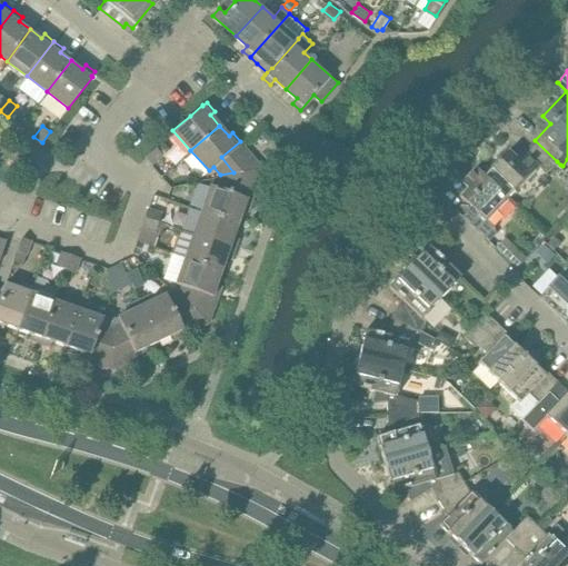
[(157,146),(146,156),(152,162),(163,154),(169,148),(162,140),(157,146)]
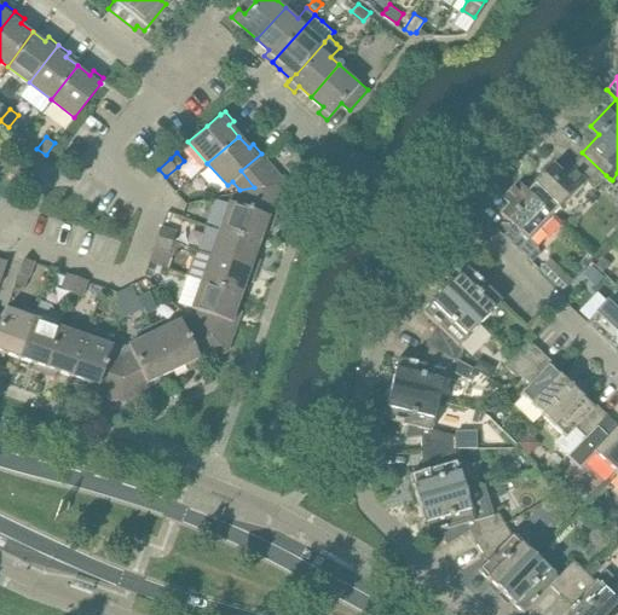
[(521,179),(520,179),(555,213),(588,179),(595,186),(606,175),(582,152),(565,169),(556,162),(531,189),(521,179)]
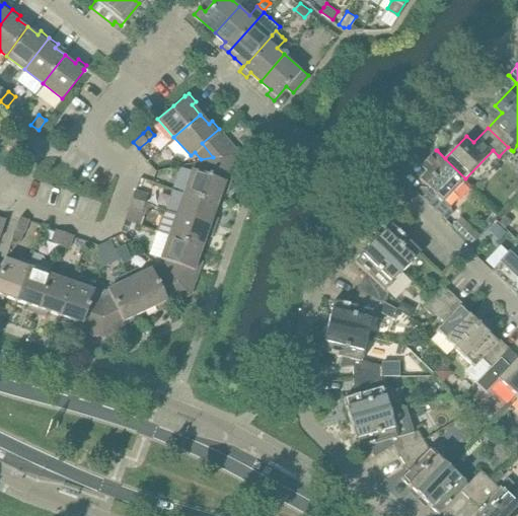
[(202,143),(213,157),(208,174),(229,182),(239,152),(219,129),(202,143)]
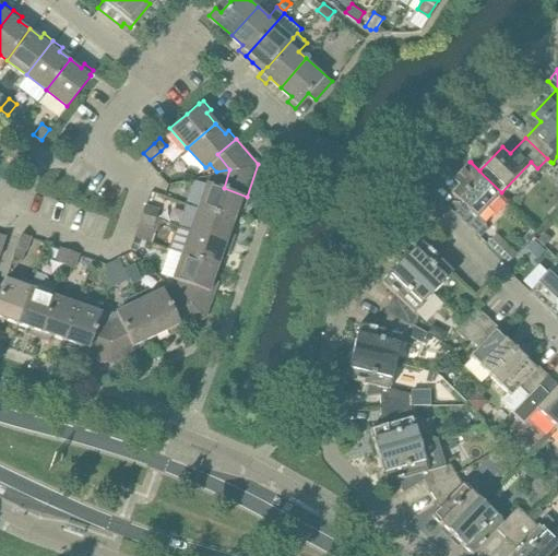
[(481,214),(501,192),(470,162),(455,177),(462,184),(455,191),(465,200),(455,211),(477,232),(488,221),(481,214)]
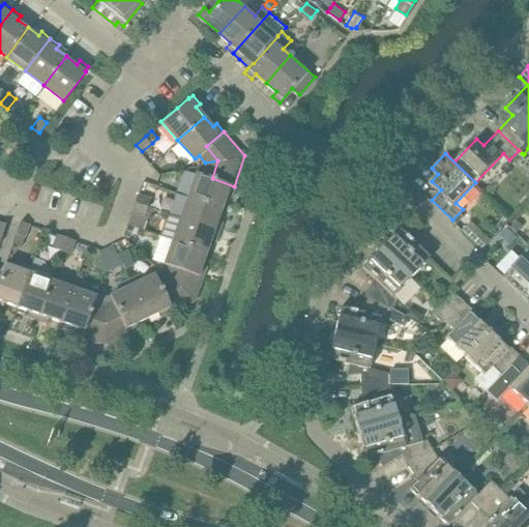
[(231,196),(234,186),(212,178),(217,160),(205,163),(202,173),(197,171),(188,194),(222,206),(226,195),(231,196)]
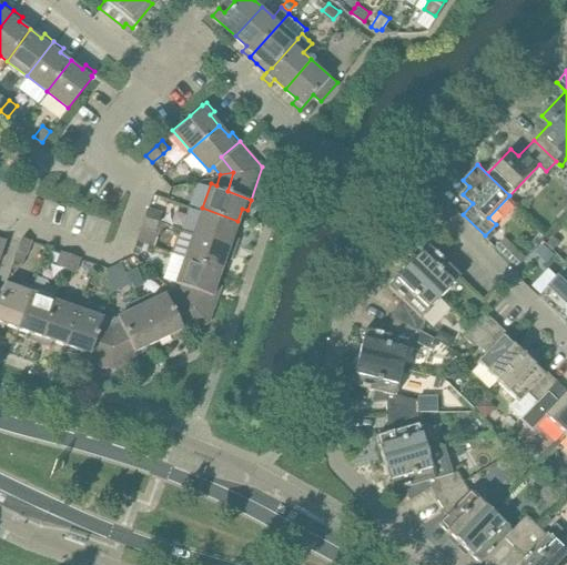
[(162,211),(149,207),(145,215),(159,220),(162,211)]
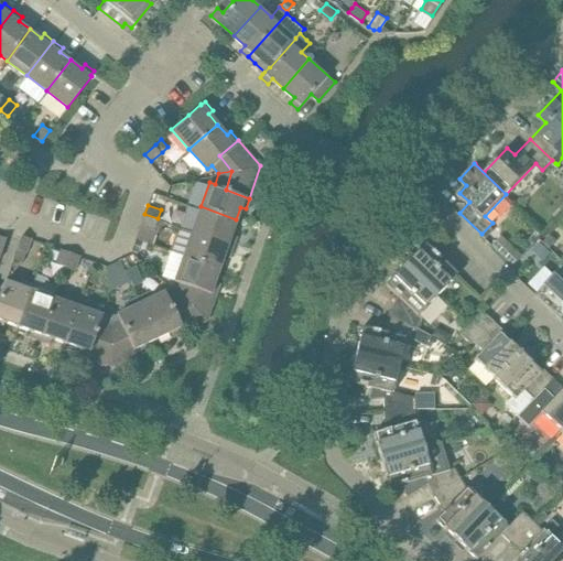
[(236,219),(201,206),(192,229),(233,246),(236,235),(231,233),(236,219)]
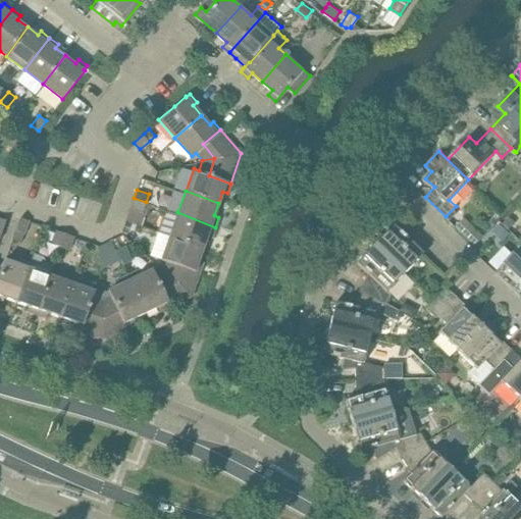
[(146,202),(134,198),(131,206),(143,210),(146,202)]
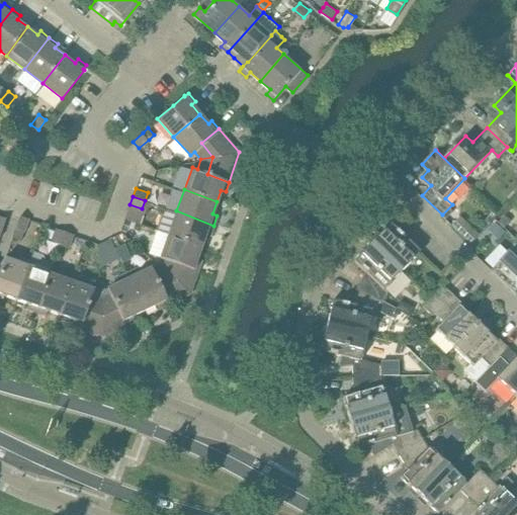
[(141,211),(142,208),(130,204),(125,216),(134,219),(137,210),(141,211)]
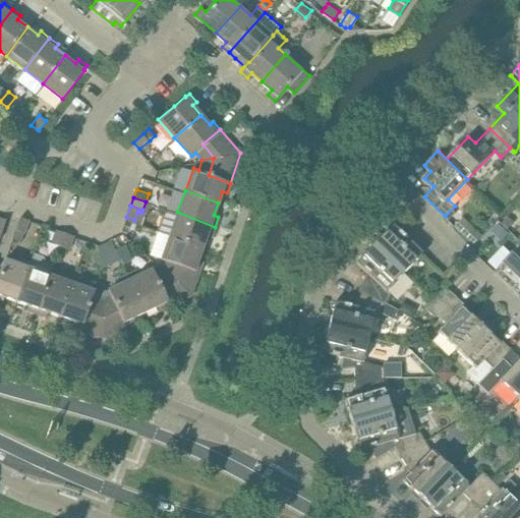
[(498,211),(488,220),(493,224),(498,218),(502,215),(498,211)]
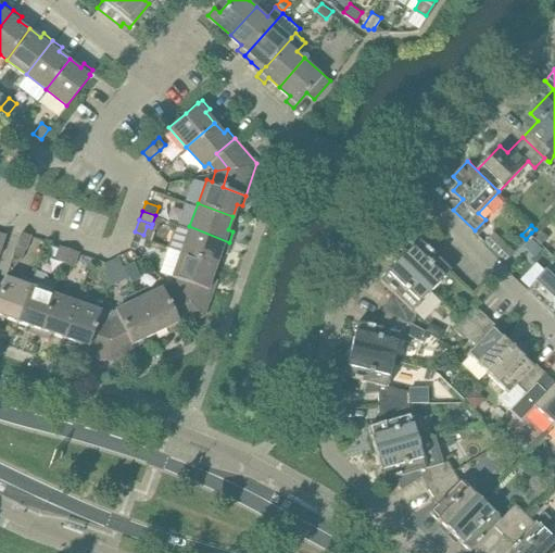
[(189,226),(181,250),(216,263),(221,251),(226,252),(229,242),(189,226)]
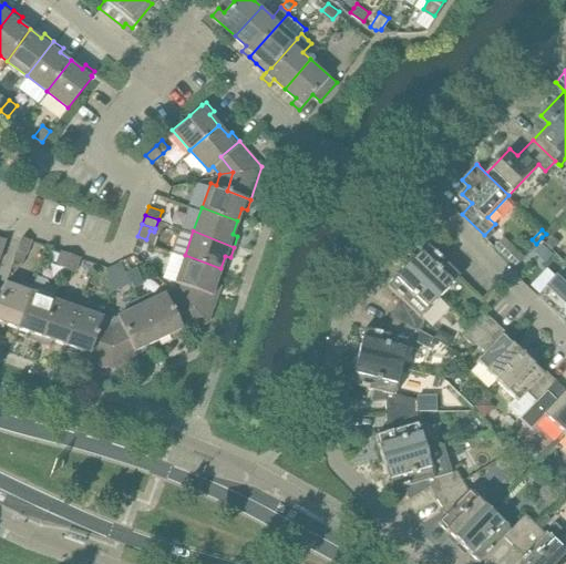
[(553,234),(546,241),(554,247),(561,239),(553,234)]
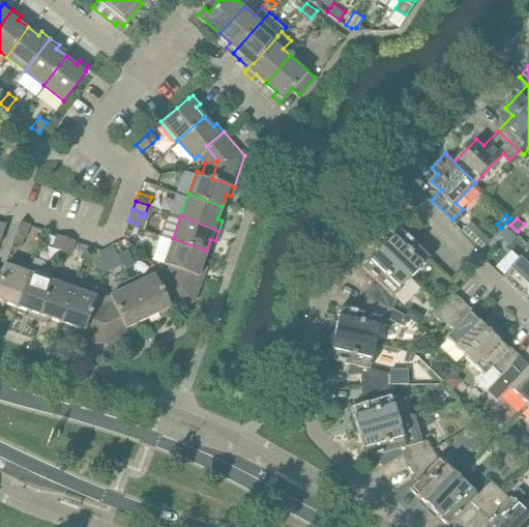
[(25,235),(30,223),(21,220),(17,232),(25,235)]
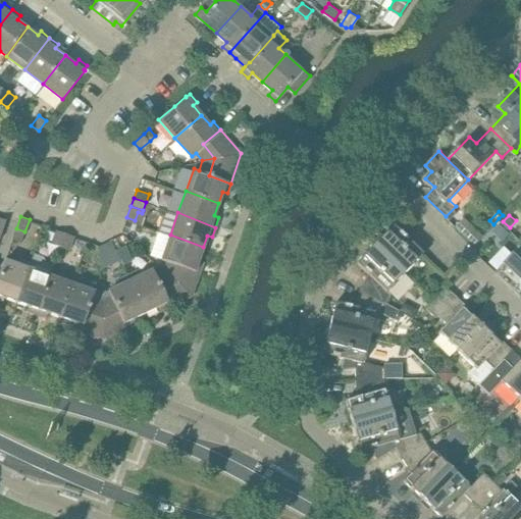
[(500,221),(492,229),(503,239),(510,230),(500,221)]
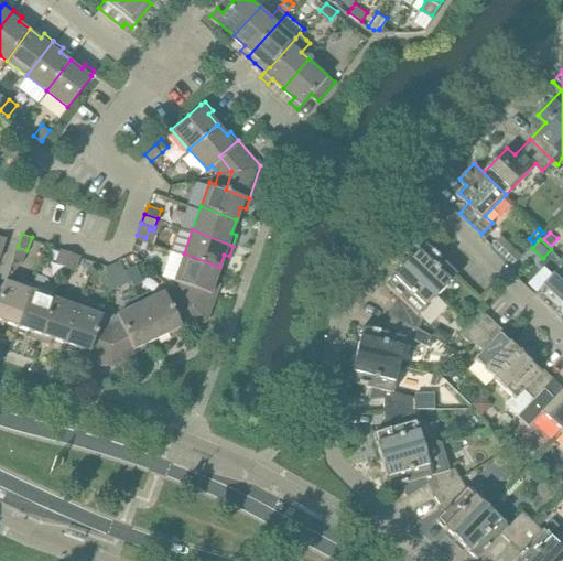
[(425,241),(405,262),(437,292),(457,272),(425,241)]
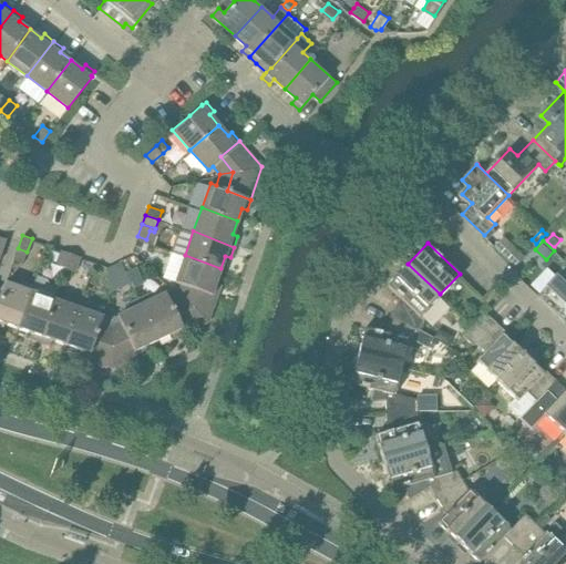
[(515,245),(505,255),(515,264),(525,254),(515,245)]
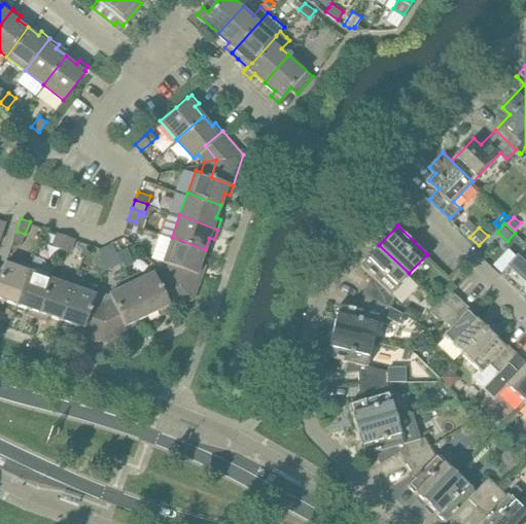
[(54,244),(62,247),(67,234),(59,231),(54,244)]
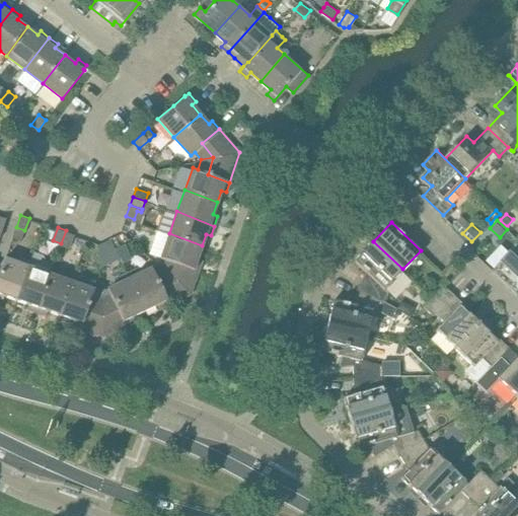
[(69,246),(74,233),(66,230),(61,243),(69,246)]
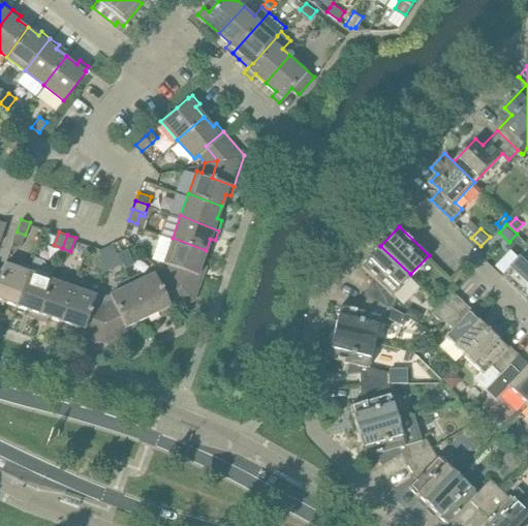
[(166,273),(176,282),(181,267),(203,274),(207,265),(202,263),(206,250),(173,238),(164,261),(169,264),(166,273)]
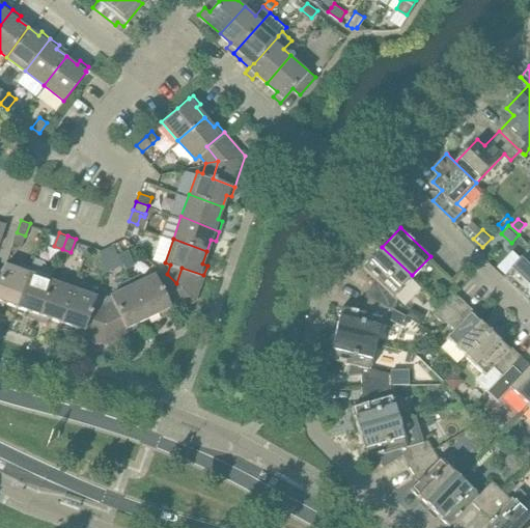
[(114,247),(101,252),(103,273),(103,275),(122,266),(118,256),(114,247)]
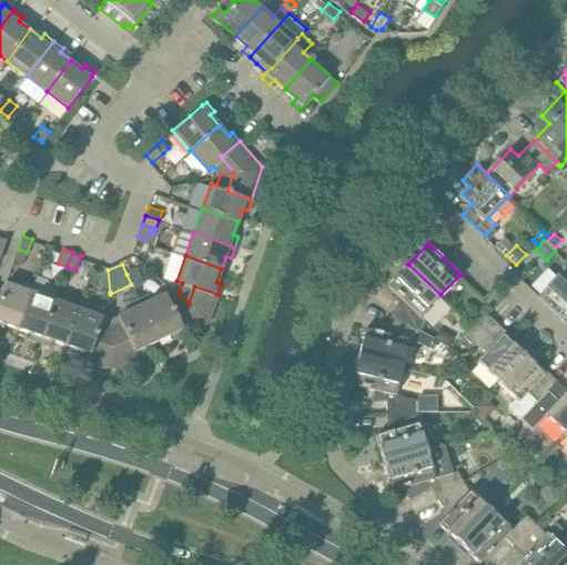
[(401,296),(392,313),(419,329),(425,319),(422,315),(441,294),(408,264),(390,284),(401,296)]
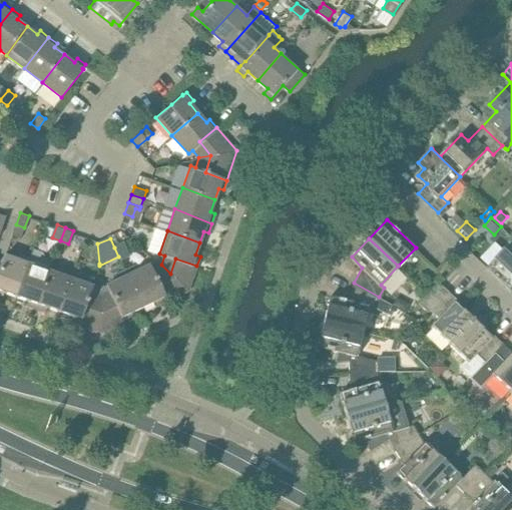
[(497,241),(482,257),(490,265),(488,267),(511,289),(511,241),(505,249),(497,241)]
